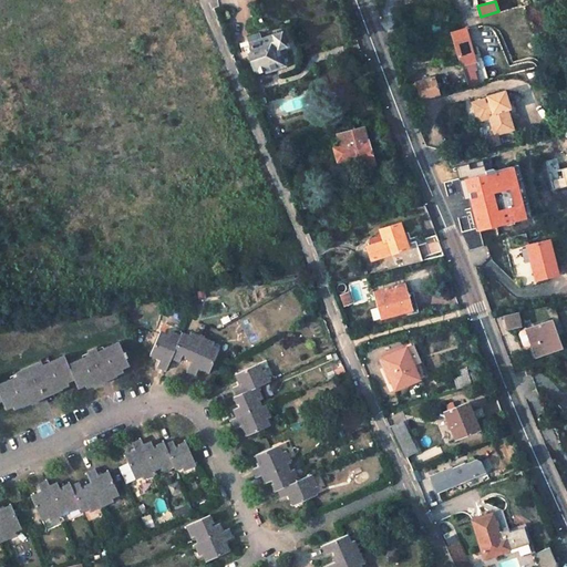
[(278,48),(285,45),(280,33),(260,40),(258,34),(248,38),(249,40),(239,43),(240,47),(245,45),(255,72),(266,69),(267,71),(285,65),(278,48)]
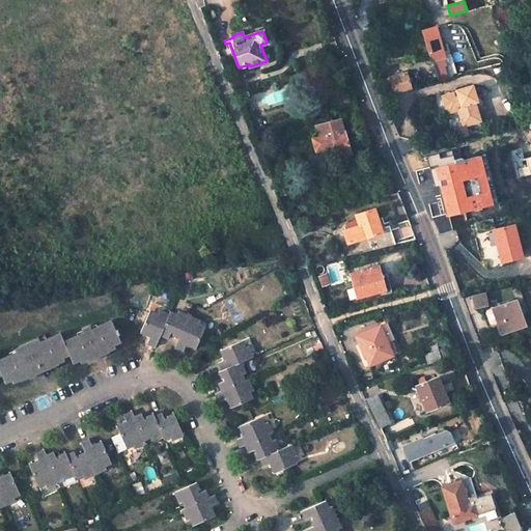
[(425,40),(437,82),(446,79),(442,61),(445,60),(441,44),(439,36),(425,40)]
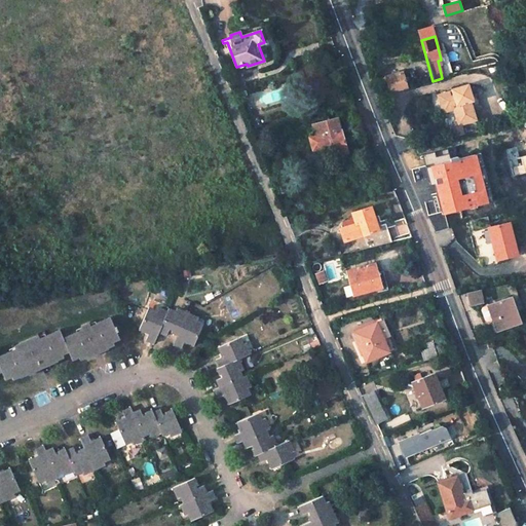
[(329,74),(342,70),(339,60),(326,64),(329,74)]
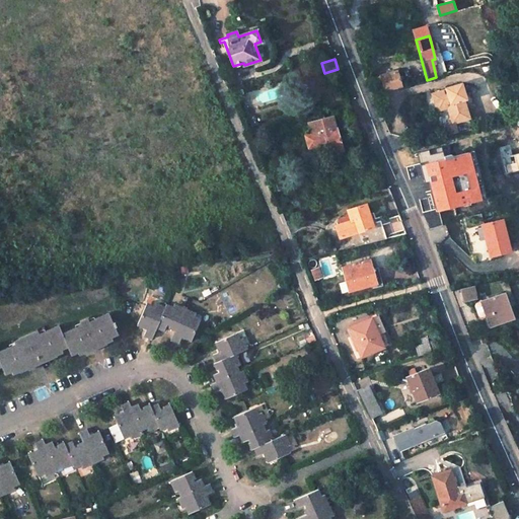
[(401,87),(396,71),(370,79),(375,94),(401,87)]
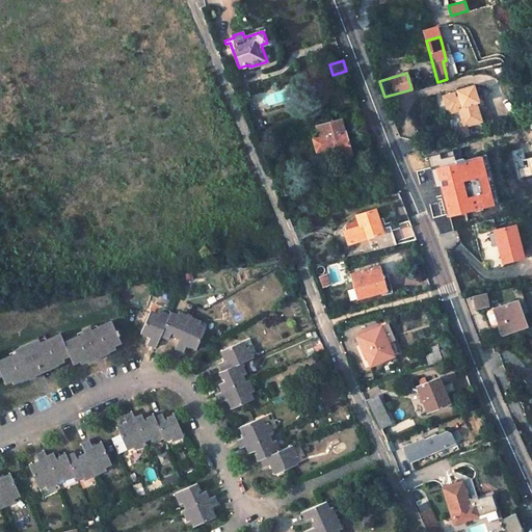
[(479,122),(474,104),(477,103),(472,86),(456,91),(456,92),(442,98),(447,113),(457,111),(461,127),(479,122)]
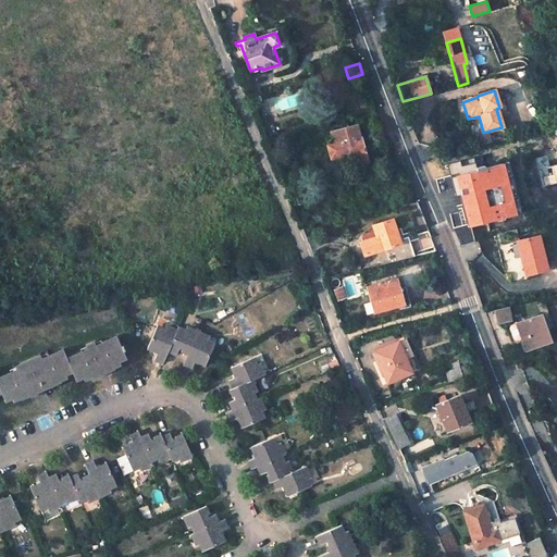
[(267,139),(271,137),(265,123),(260,125),(267,139)]
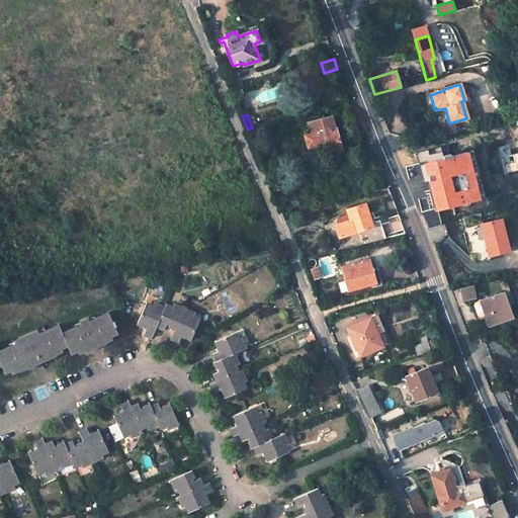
[(329,154),(342,150),(336,127),(319,133),(319,131),(305,135),(308,147),(326,142),(329,154)]
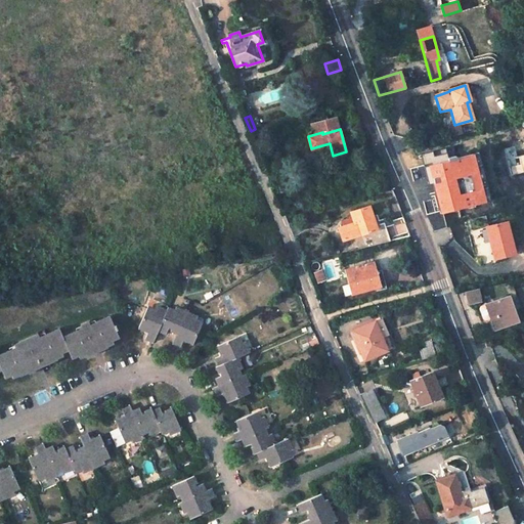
[(259,131),(253,133),(258,147),(265,144),(259,131)]
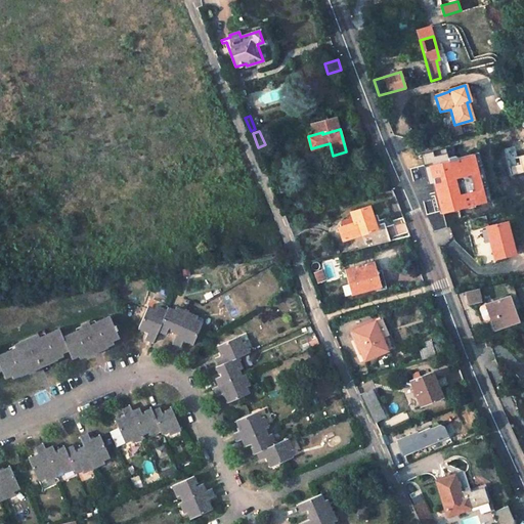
[(378,229),(369,205),(350,212),(352,217),(342,220),(344,226),(339,227),(343,241),(378,229)]
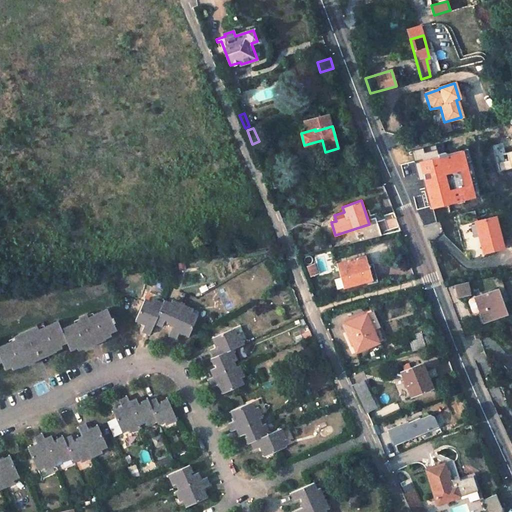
[(503,248),(495,217),(475,221),(484,253),(503,248)]
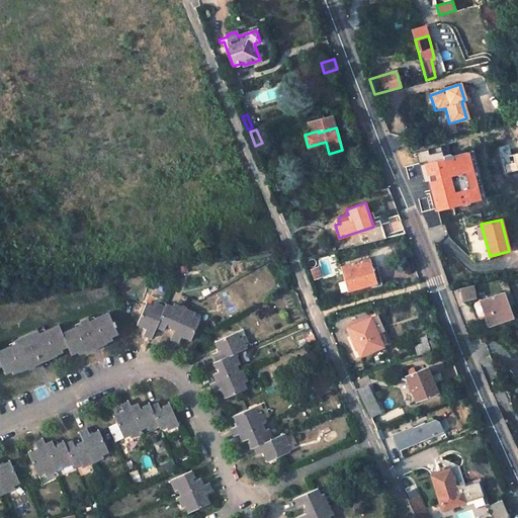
[(376,286),(382,284),(377,266),(371,268),(369,259),(341,266),(348,291),(375,282),(376,286)]
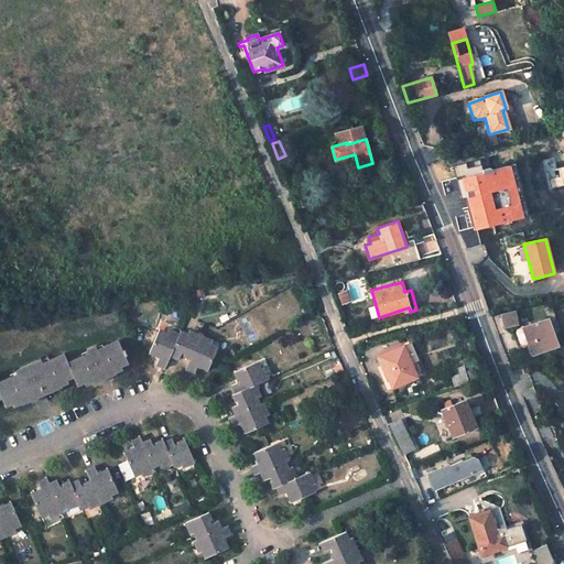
[(349,302),(346,291),(337,294),(342,304),(349,302)]
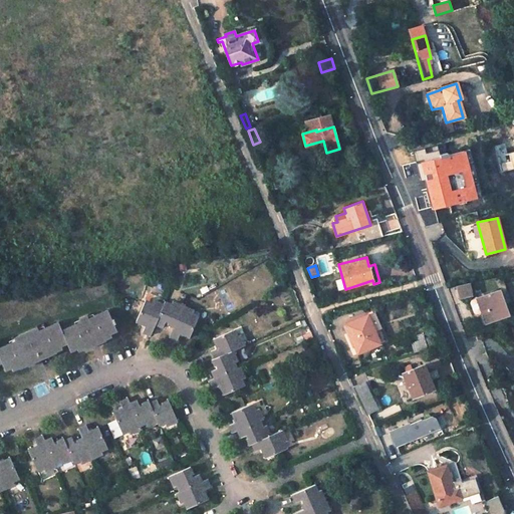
[(456,286),(459,299),(472,296),(468,283),(456,286)]
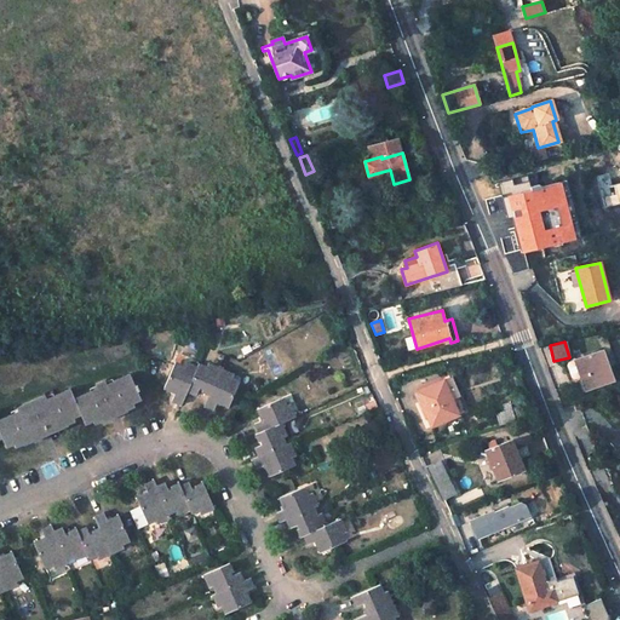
[(607,361),(602,351),(575,360),(586,390),(609,382),(603,363),(607,361)]
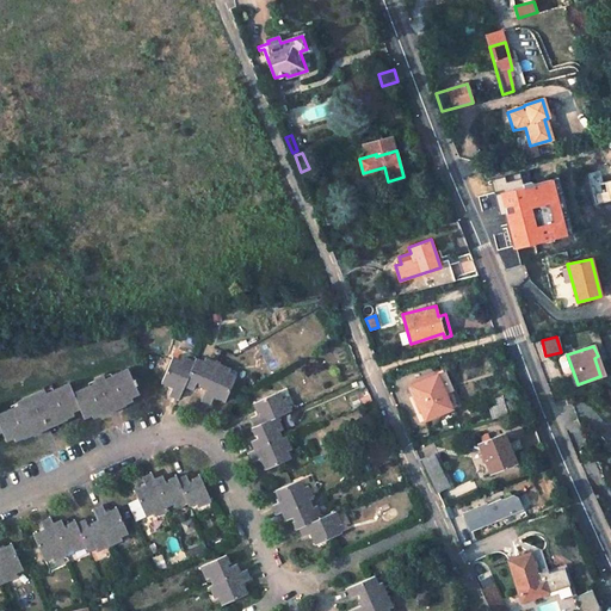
[(226,400),(236,376),(228,372),(229,369),(207,359),(204,362),(196,358),(195,362),(183,357),(181,360),(173,357),(162,382),(173,387),(171,395),(179,397),(185,386),(192,388),(196,380),(201,382),(199,386),(207,388),(202,400),(210,403),(214,395),(226,400)]
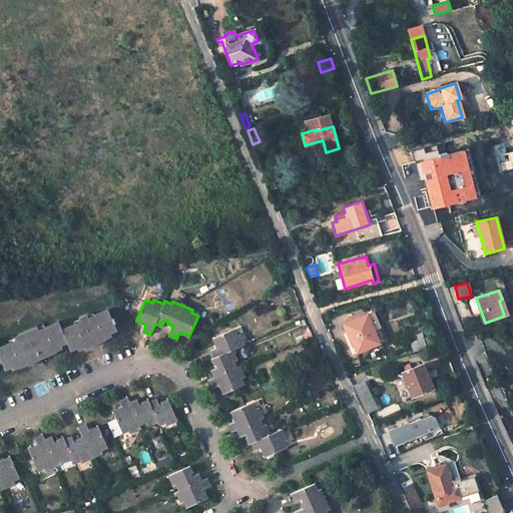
[(0,361),(2,361),(5,369),(12,366),(13,369),(20,366),(21,367),(28,364),(29,365),(34,363),(34,361),(55,352),(55,351),(61,348),(60,345),(67,342),(70,350),(77,347),(78,349),(84,347),(85,348),(104,340),(104,338),(111,336),(109,333),(116,330),(113,324),(115,323),(113,319),(111,320),(107,310),(88,319),(86,316),(79,319),(81,322),(62,331),(58,322),(39,331),(38,328),(15,338),(16,341),(0,347),(0,361)]
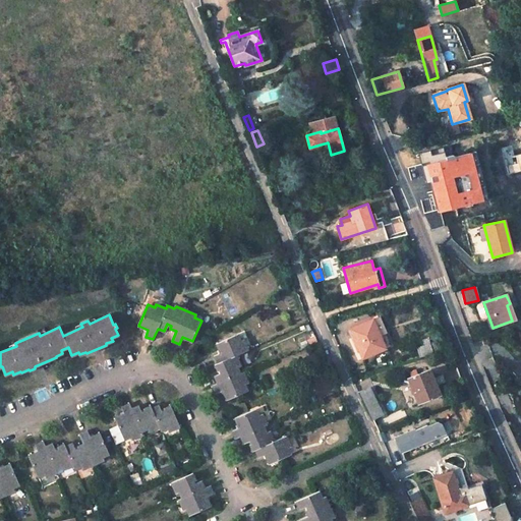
[(387,333),(379,315),(373,319),(381,335),(387,333)]
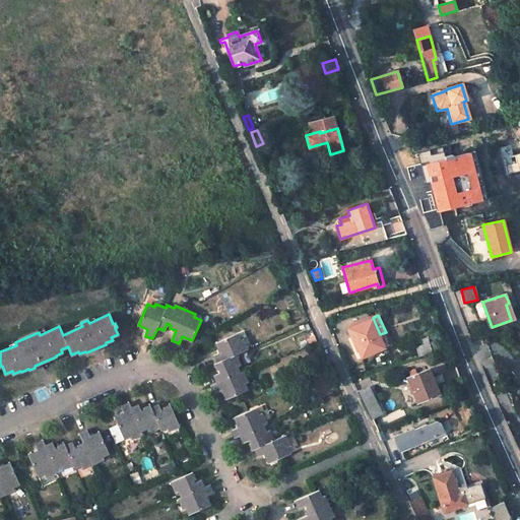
[(350,328),(364,358),(386,347),(380,334),(373,318),(350,328)]
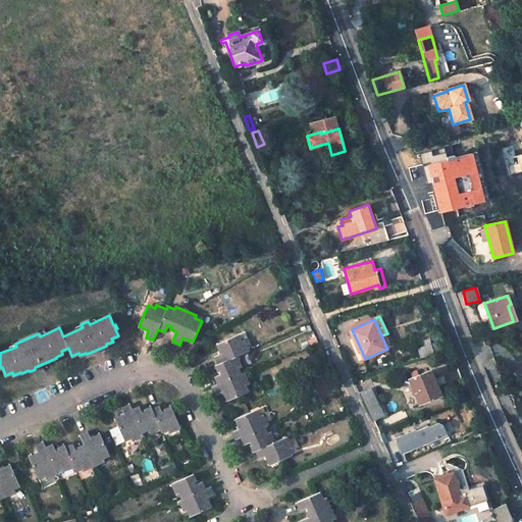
[(241,342),(238,334),(217,345),(221,354),(214,357),(218,364),(215,365),(218,371),(220,370),(222,373),(215,376),(218,383),(213,386),(216,394),(223,390),(227,401),(249,392),(246,384),(248,382),(244,373),(241,374),(238,367),(241,366),(237,356),(249,351),(244,341),(241,342)]
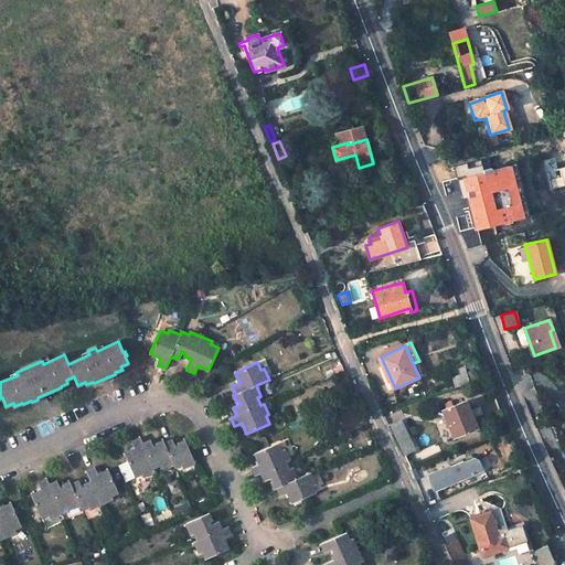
[(482,417),(500,411),(496,397),(478,404),(479,407),(470,412),(466,401),(454,406),(451,401),(444,404),(446,409),(443,411),(454,437),(477,427),(472,418),(481,414),(482,417)]
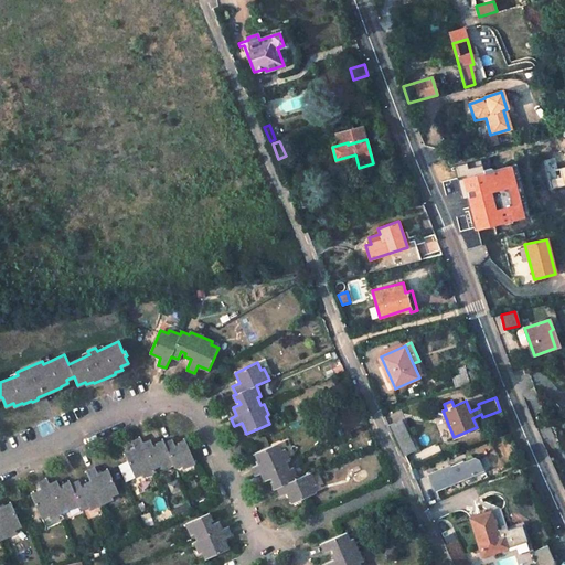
[(405,455),(415,450),(401,419),(390,425),(394,433),(405,455)]
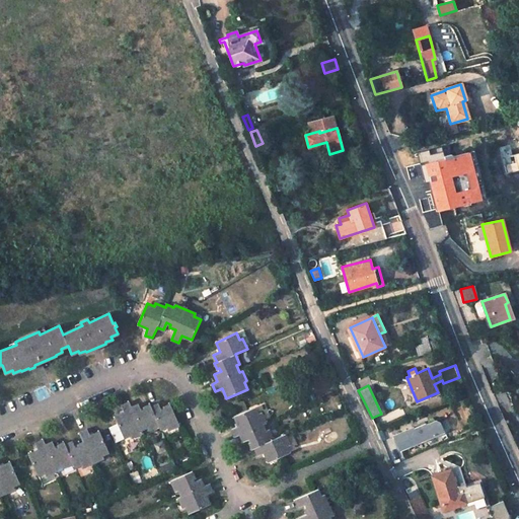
[(168,430),(178,425),(169,404),(163,406),(164,410),(161,411),(158,404),(151,408),(149,404),(144,406),(145,410),(141,412),(138,404),(131,408),(129,402),(122,405),(125,412),(115,416),(124,437),(131,434),(132,437),(142,433),(141,430),(147,427),(149,430),(159,426),(161,430),(167,427),(168,430)]
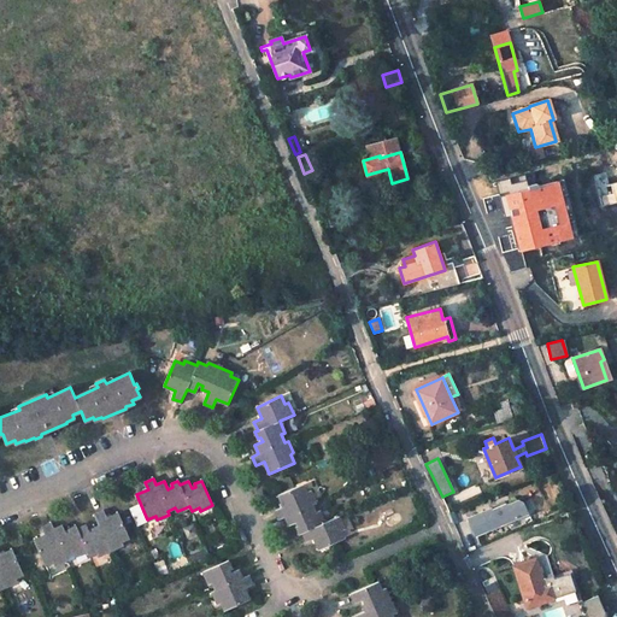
[(306,493),(304,485),(278,495),(283,506),(275,510),(278,518),(285,516),(288,526),(297,521),(299,526),(297,526),(300,534),(301,533),(305,541),(313,538),(319,548),(344,538),(340,530),(344,528),(339,517),(324,523),(319,511),(316,513),(312,505),(316,503),(310,491),(306,493)]
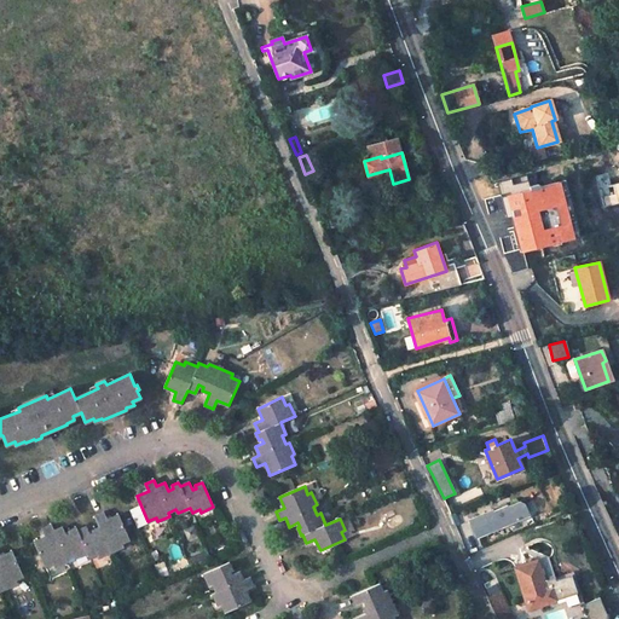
[(493,512),(493,510),(470,520),(476,537),(528,514),(525,504),(519,502),(508,507),(508,505),(493,512)]
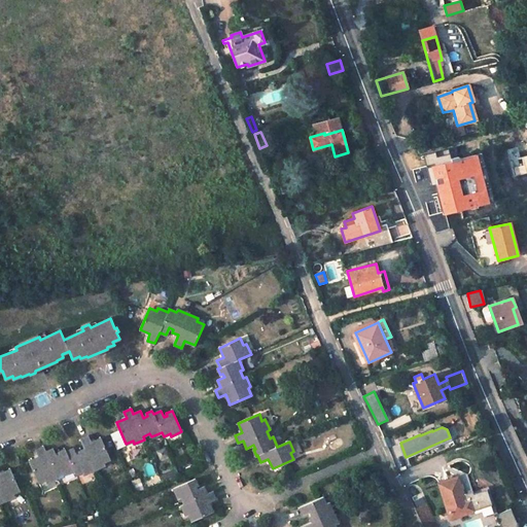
[(104,462),(110,459),(101,438),(92,443),(89,435),(81,440),(85,449),(79,452),(80,455),(76,456),(73,449),(66,452),(65,450),(59,452),(60,455),(57,456),(54,449),(45,452),(43,448),(36,451),(39,457),(30,461),(38,483),(45,480),(46,482),(57,478),(56,475),(62,472),(64,475),(74,470),(76,475),(83,471),(84,475),(105,465),(104,462)]
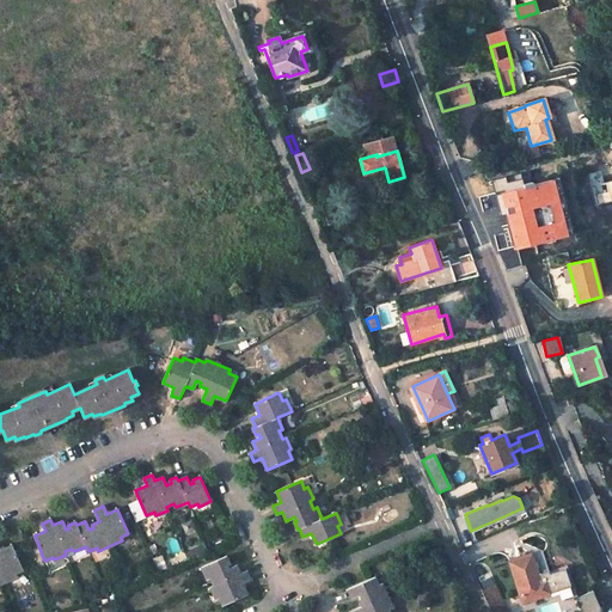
[(16,573),(23,569),(12,545),(1,551),(0,549),(0,583),(17,576),(16,573)]
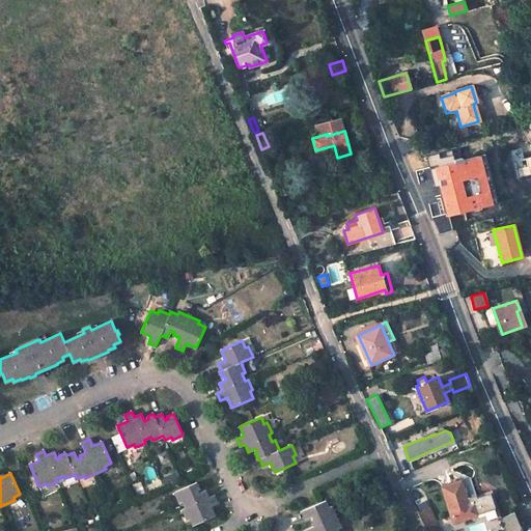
[(470,505),(462,481),(442,487),(453,523),(477,514),(474,504),(470,505)]
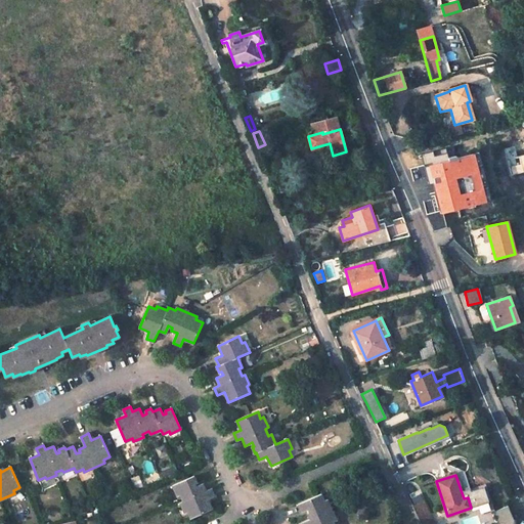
[(190,518),(212,509),(208,499),(214,496),(211,489),(206,491),(203,484),(195,487),(194,483),(197,482),(193,476),(172,485),(177,495),(180,494),(183,500),(180,503),(184,512),(187,511),(190,518)]
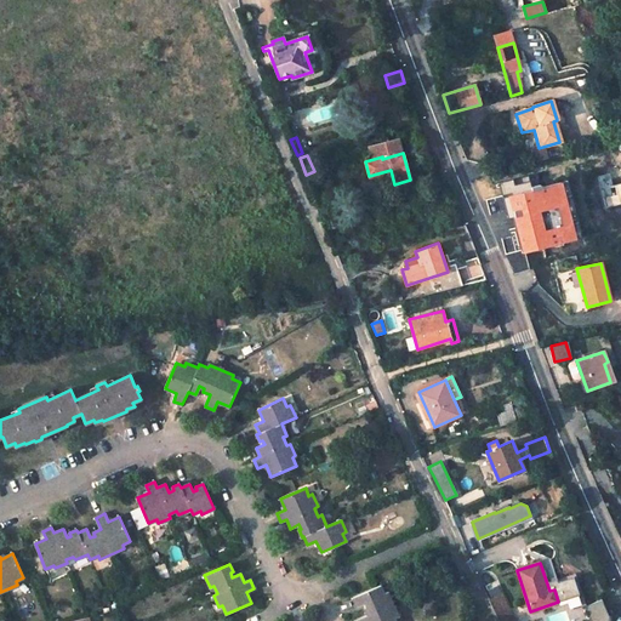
[(383,593),(380,586),(353,597),(357,607),(366,602),(368,607),(365,608),(368,615),(355,620),(396,620),(394,617),(398,616),(387,593),(383,593)]
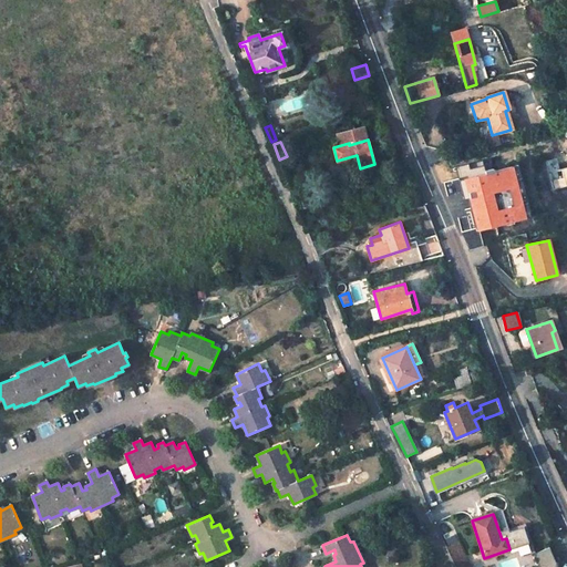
[(455,566),(470,566),(455,537),(450,540),(452,545),(446,548),(455,566)]
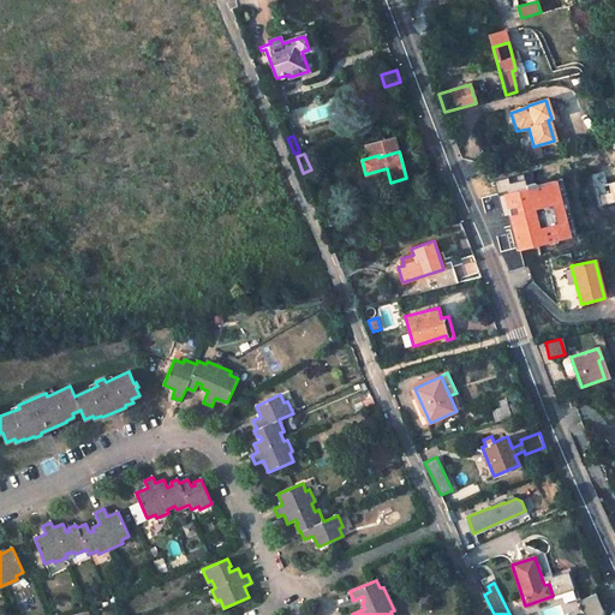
[(605,614),(597,595),(580,602),(585,614),(581,614),(605,614)]
